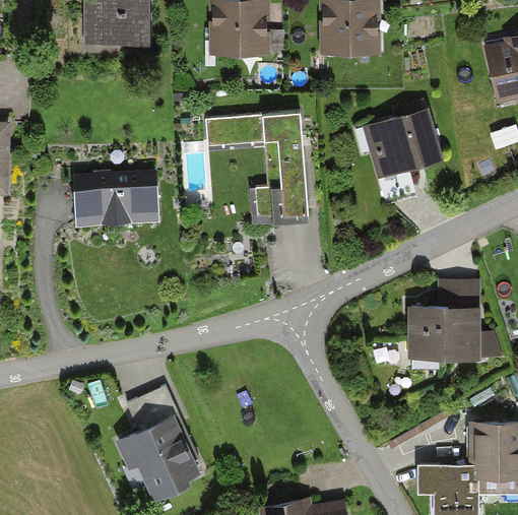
[(148,0),(83,0),(85,45),(150,43),(148,0)]
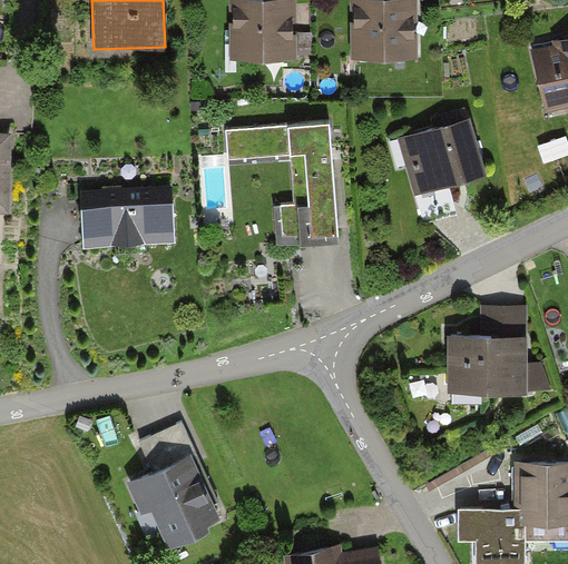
[(417,0),(363,0),(352,0),(352,58),(417,58),(417,0)]
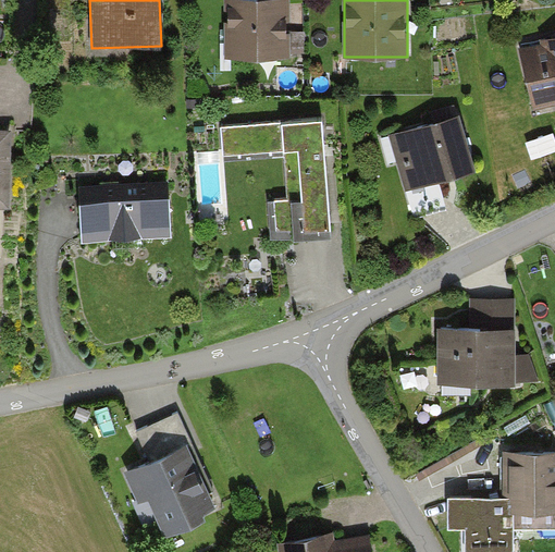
[(287,2),(226,1),(225,57),(287,58),(287,2)]
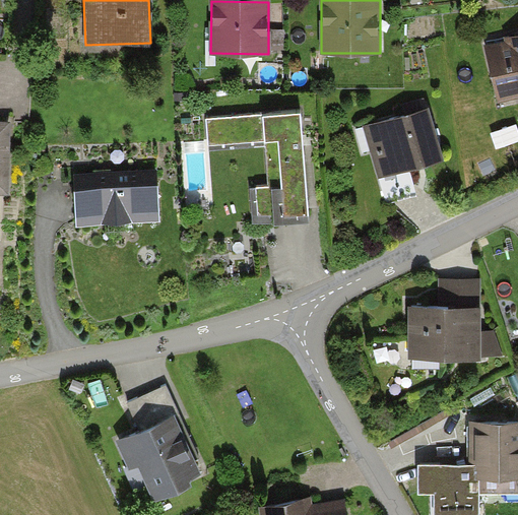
[(517,40),(484,48),(501,113),(517,108),(517,40)]
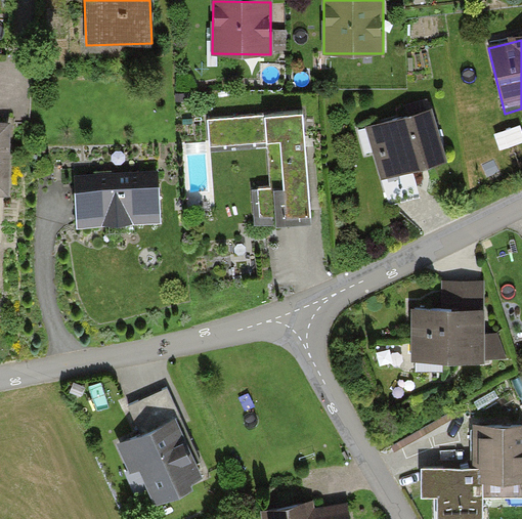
[(430,110),(367,127),(382,180),(444,163),(430,110)]
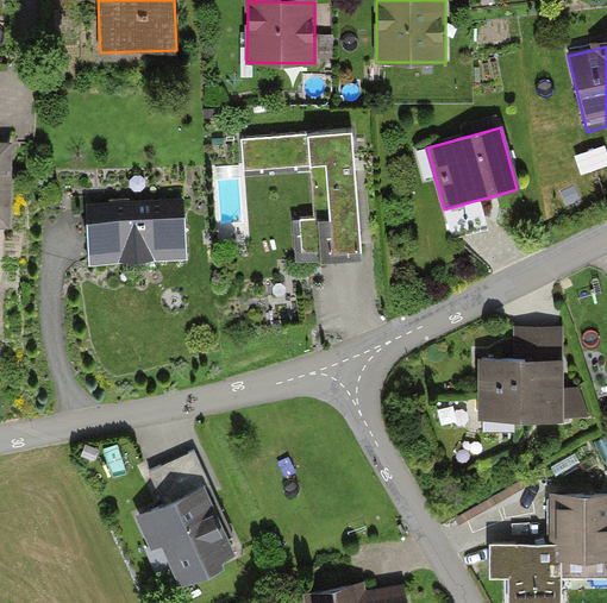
[(350,132),(242,142),(244,181),(308,176),(312,221),(291,223),(294,265),(361,261),(350,132)]
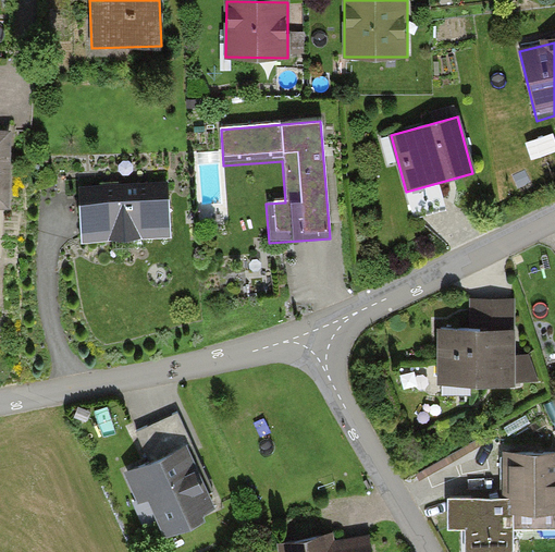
[(167,197),(77,203),(81,245),(169,240),(167,197)]
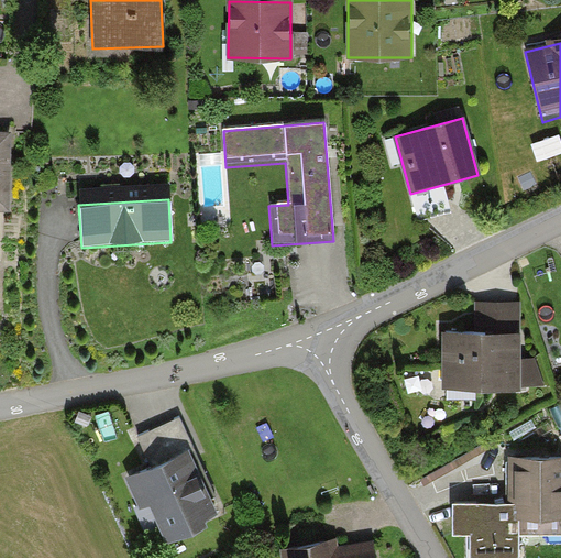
[(472,334),(443,334),(441,390),(541,392),(531,361),(518,361),(517,308),(474,309),(472,334)]
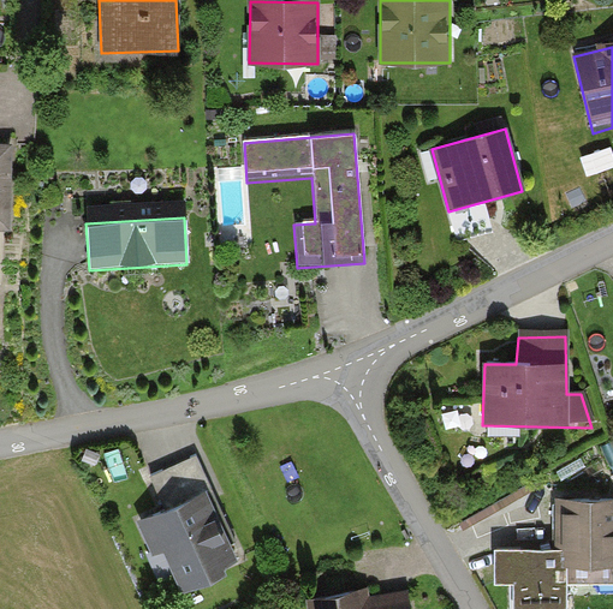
[(161,513),(134,524),(149,561),(159,556),(174,593),(242,566),(197,459),(148,479),(161,513)]
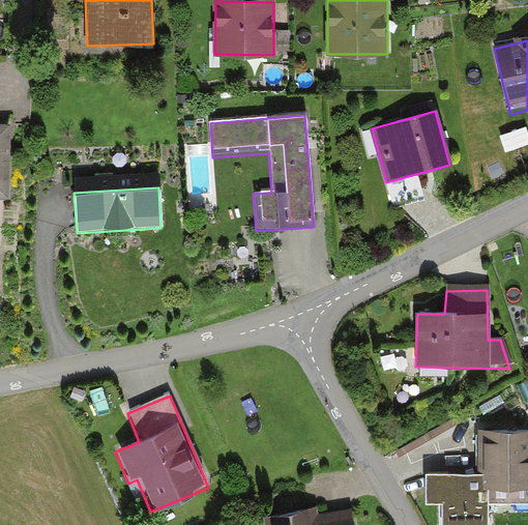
[(527,430),(480,429),(478,478),(478,489),(487,489),(486,503),(527,503),(527,430)]
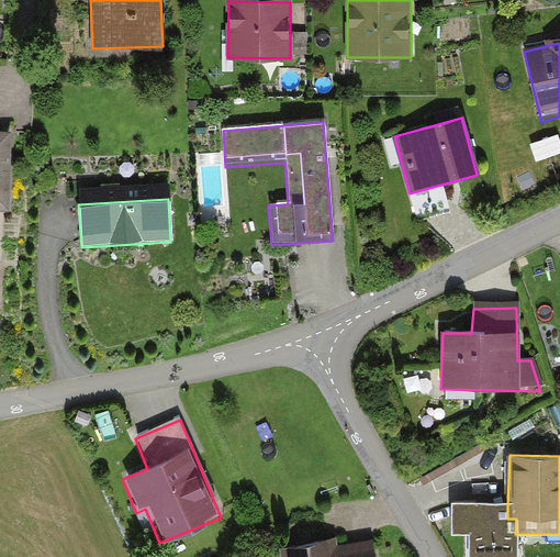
[(516,556),(515,534),(516,519),(507,519),(507,508),(450,508),(449,538),(468,538),(467,556),(516,556)]
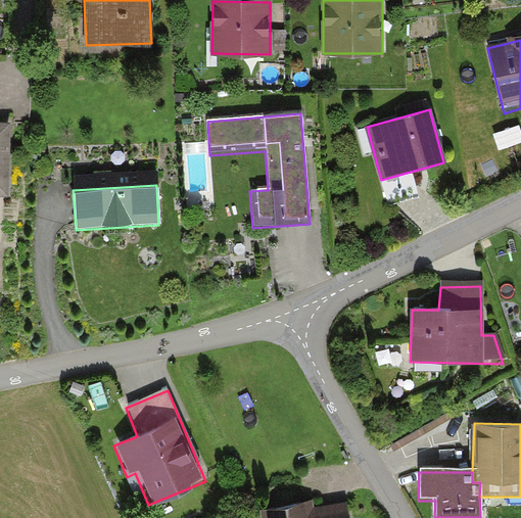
[(313,502),(259,511),(261,517),(347,517),(346,508),(315,513),(313,502)]
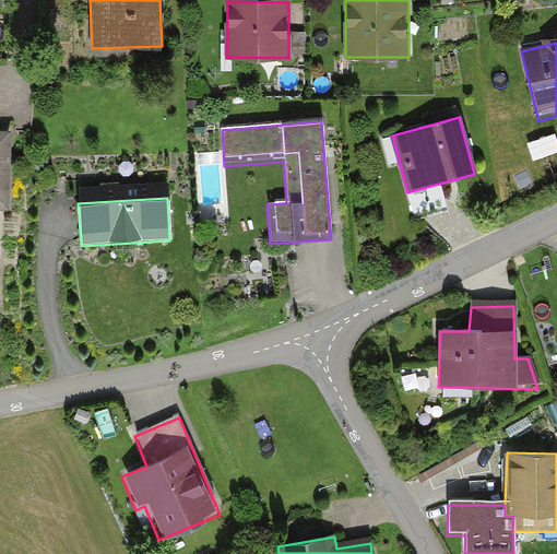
All buildings are outlined.
